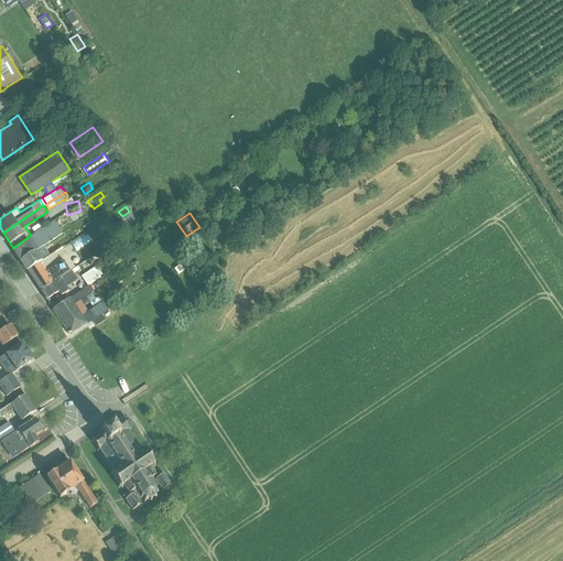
[(31,235),(13,248),(28,269),(57,249),(54,243),(45,248),(44,247),(43,248),(42,245),(63,232),(60,227),(54,218),(31,235)]
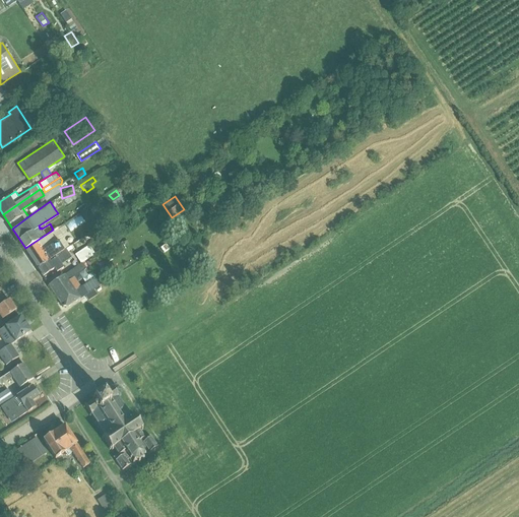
[(53,230),(25,248),(38,266),(66,248),(70,245),(58,227),(53,230)]
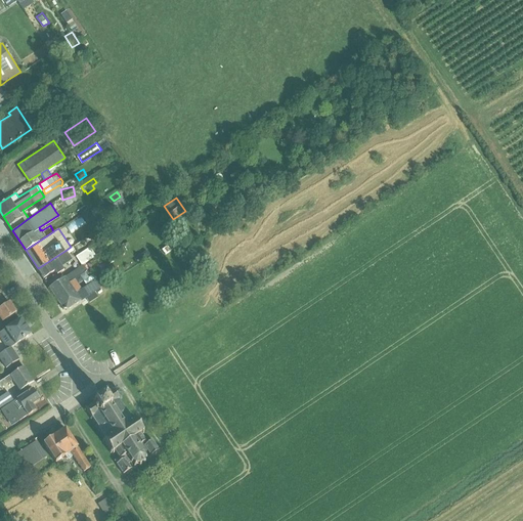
[(173,241),(162,248),(166,253),(176,246),(173,241)]
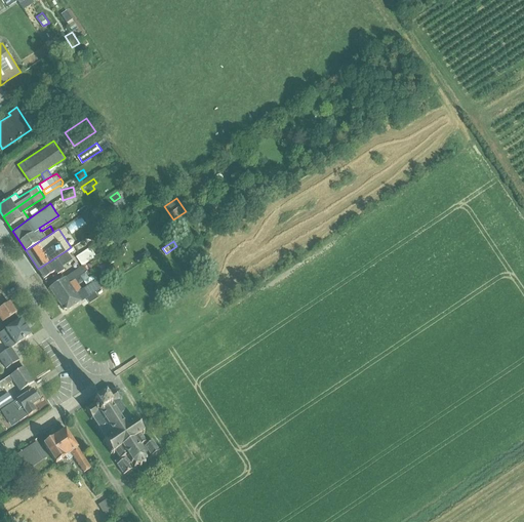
[(82,265),(83,264),(97,254),(91,244),(76,254),(82,265)]
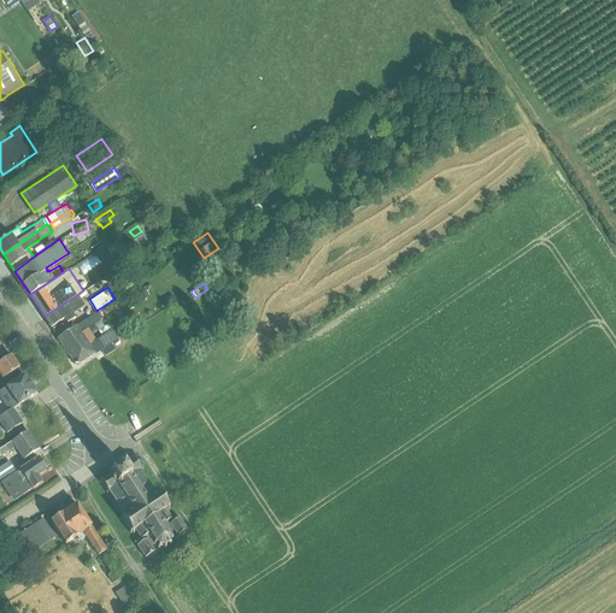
[(78,294),(45,316),(51,325),(65,317),(69,320),(76,316),(74,311),(86,302),(78,294)]
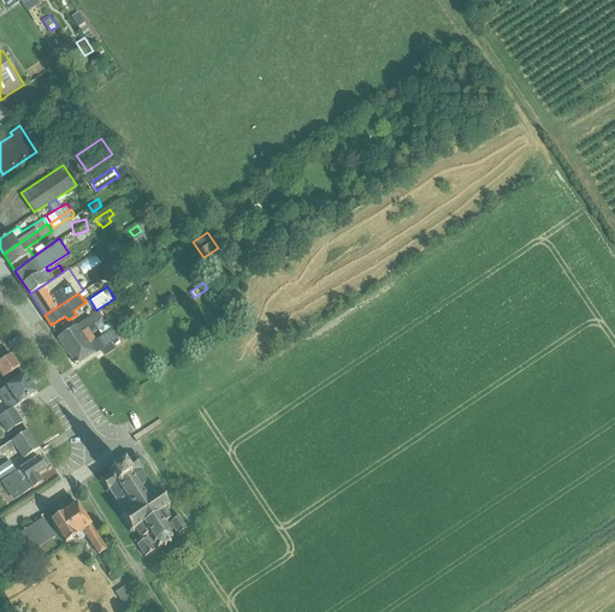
[(98,309),(96,310),(58,336),(76,361),(80,362),(102,348),(106,354),(116,346),(112,342),(119,337),(125,332),(119,324),(112,327),(96,338),(89,326),(102,316),(98,309)]
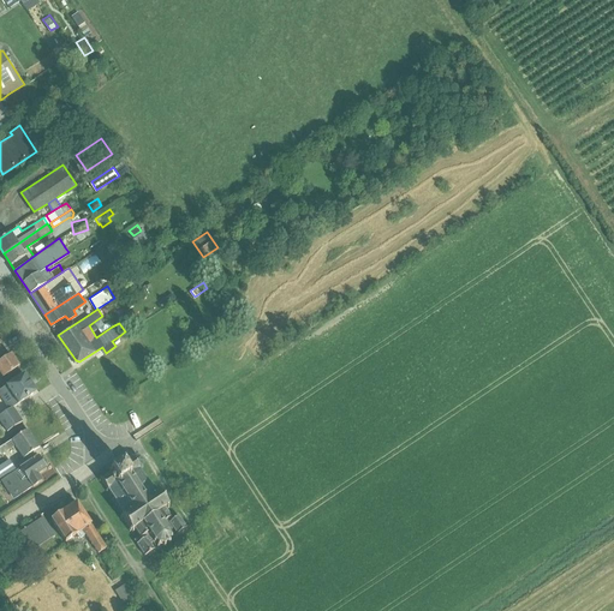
[(12,352),(0,359),(0,370),(3,376),(19,364),(12,352)]
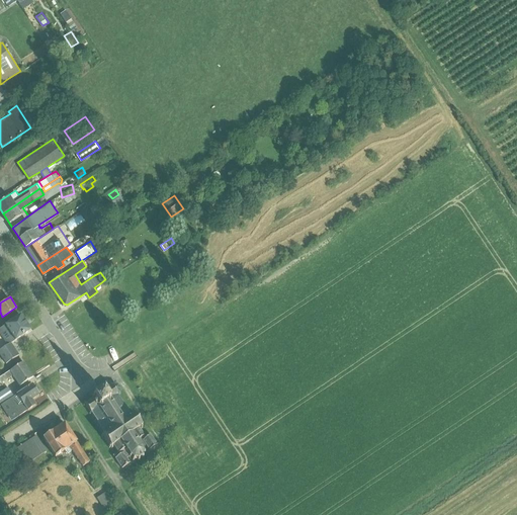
[(21,313),(0,327),(0,331),(8,343),(0,348),(0,352),(6,362),(19,353),(11,341),(17,338),(24,333),(31,329),(21,313)]
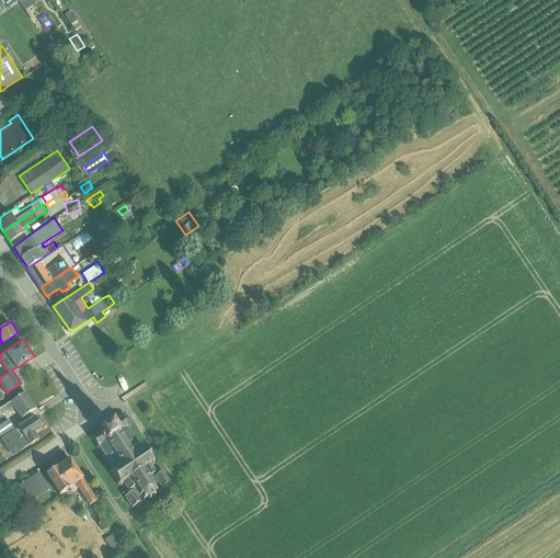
[(25,390),(0,407),(0,412),(1,413),(14,406),(22,417),(37,407),(25,390)]
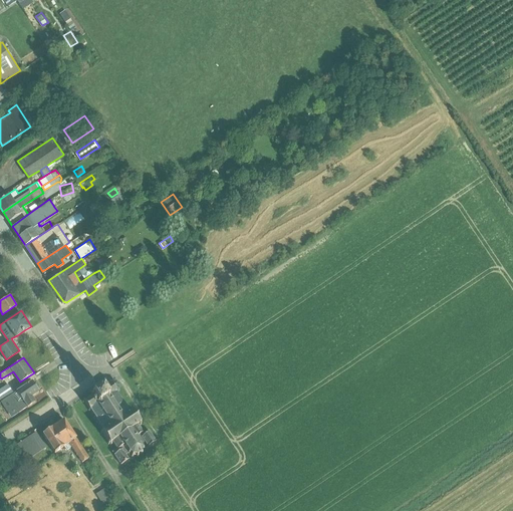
[(119,450),(114,453),(121,463),(130,457),(126,453),(130,450),(134,453),(138,454),(142,451),(144,446),(142,443),(146,441),(149,445),(157,439),(150,430),(144,433),(143,431),(144,430),(139,423),(142,421),(133,409),(131,411),(117,391),(119,389),(120,386),(117,381),(118,380),(117,379),(116,380),(113,379),(113,378),(112,379),(112,380),(111,381),(110,379),(109,380),(110,381),(104,386),(104,385),(102,386),(100,384),(99,385),(100,387),(94,392),(93,390),(91,391),(93,393),(90,394),(91,395),(85,398),(84,397),(83,398),(84,399),(83,400),(84,401),(85,400),(90,408),(89,408),(89,409),(91,408),(105,428),(103,429),(102,428),(101,428),(102,430),(101,431),(102,433),(103,432),(109,440),(108,441),(109,443),(110,442),(111,443),(112,442),(111,441),(112,440),(117,447),(119,450)]
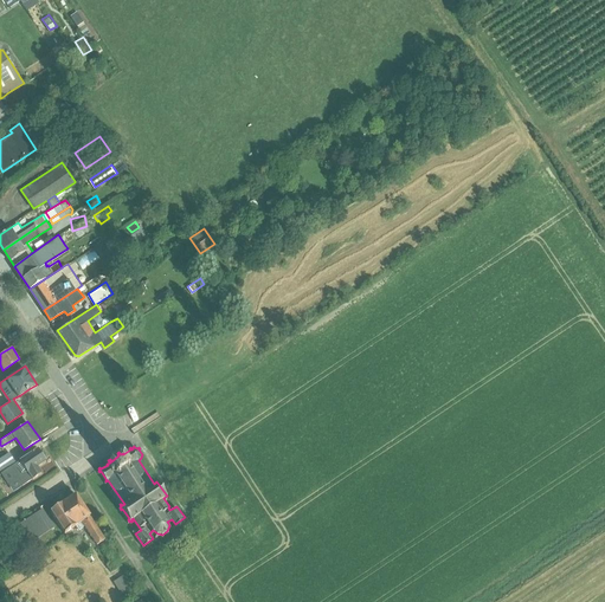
[(15,461),(4,470),(1,471),(8,480),(10,484),(12,483),(7,476),(20,467),(24,474),(29,471),(32,477),(33,478),(42,471),(38,465),(46,460),(43,454),(44,452),(42,450),(39,450),(38,447),(15,461)]
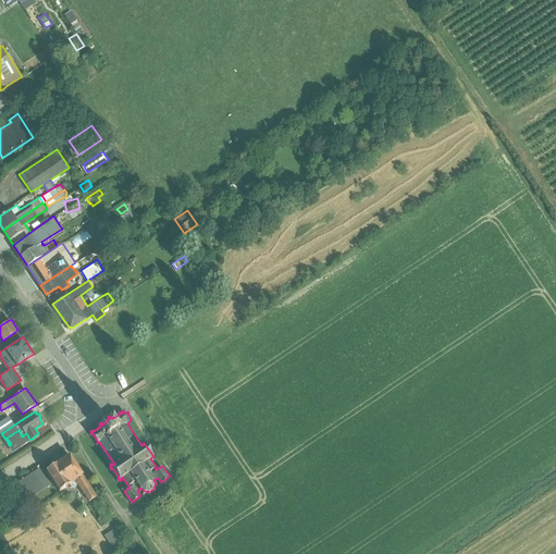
[(0,427),(3,432),(14,425),(10,418),(0,423),(0,427)]
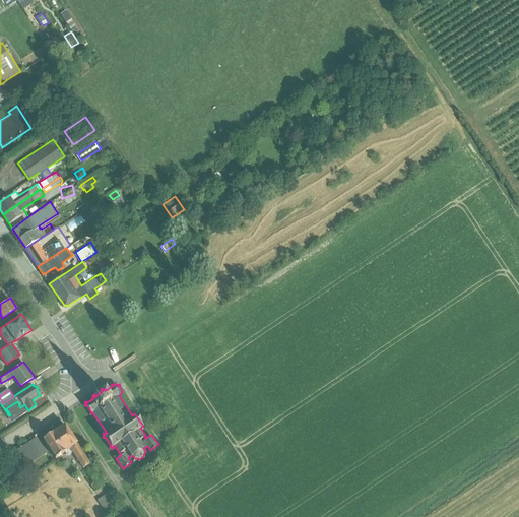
[(65,424),(44,438),(56,457),(64,451),(66,453),(68,454),(73,450),(83,466),(90,461),(65,424)]
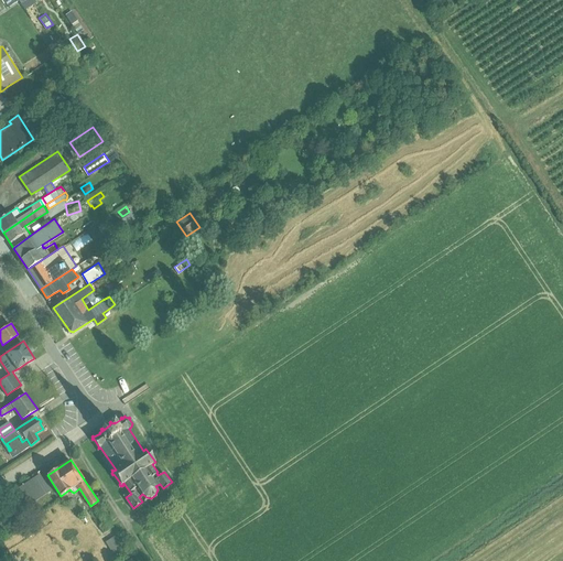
[(11,502),(2,507),(9,518),(51,489),(40,473),(7,495),(9,498),(11,502)]
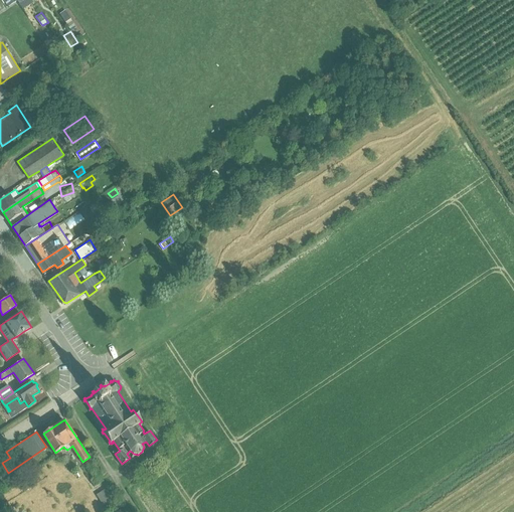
[(10,458),(8,455),(0,460),(2,463),(10,458)]
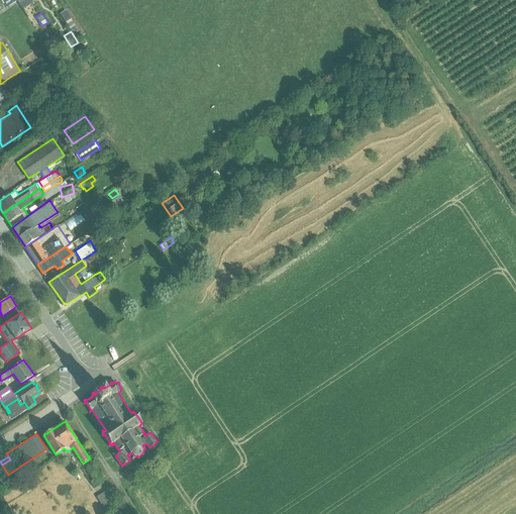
[(101,475),(91,481),(95,487),(104,481),(101,475)]
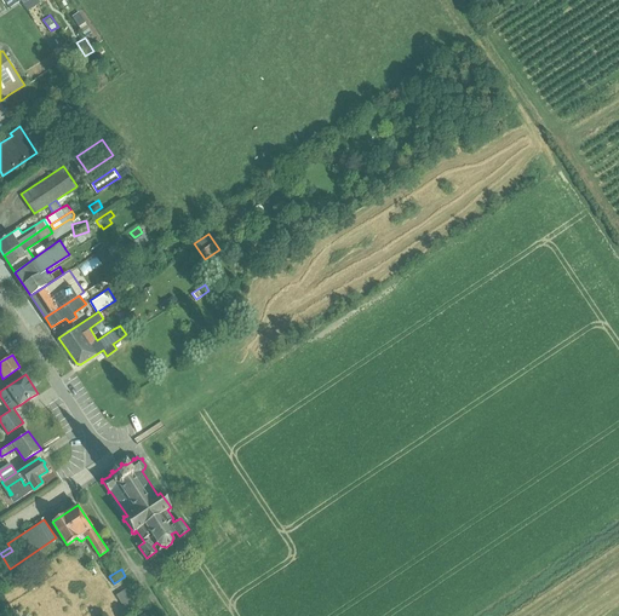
[(127,586),(116,593),(125,606),(137,599),(127,586)]
